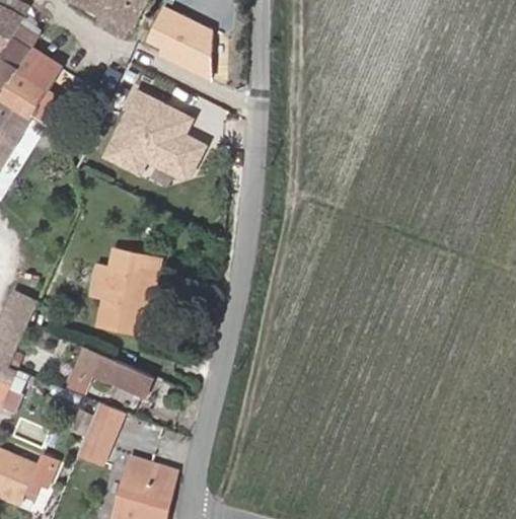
[(42,34),(33,29),(21,21),(23,17),(29,4),(21,0),(0,0),(0,31),(0,96),(3,98),(34,47),(42,34)]
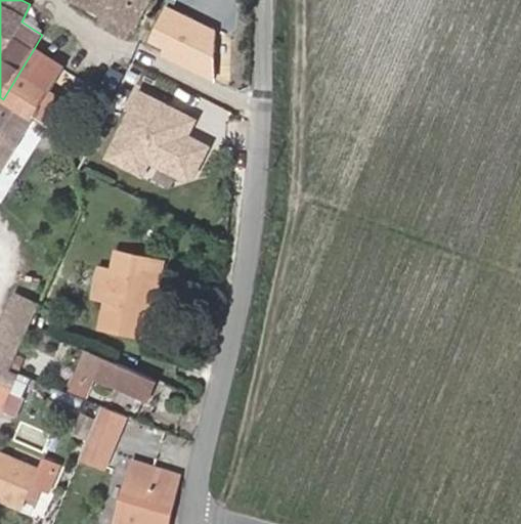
[(148,0),(81,0),(102,11),(97,23),(124,36),(134,30),(148,0)]
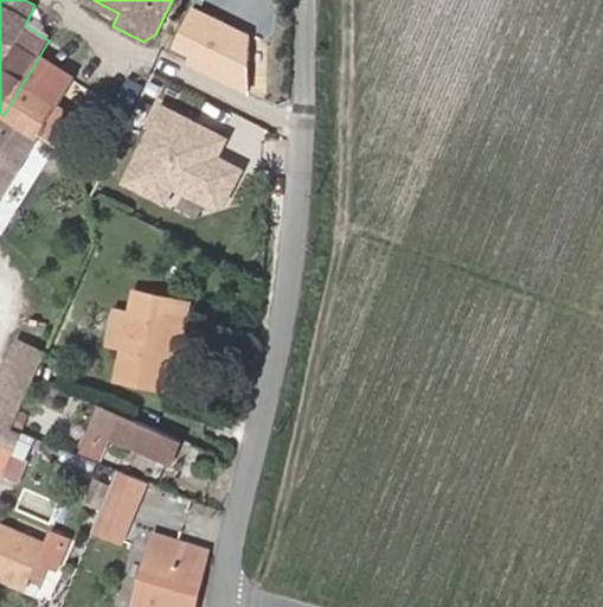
[(248,34),(188,7),(168,48),(186,56),(185,65),(249,94),(248,34)]
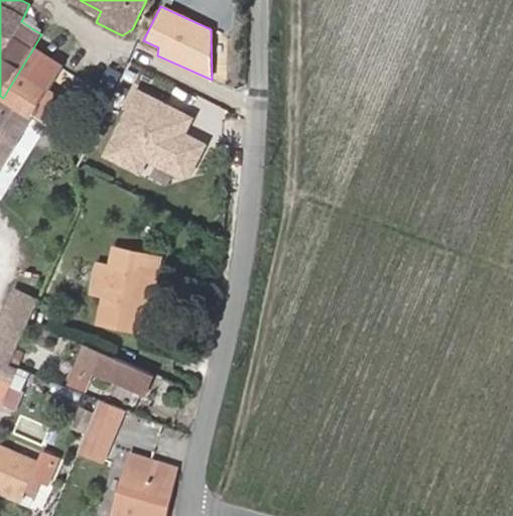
[(61,63),(34,46),(3,98),(16,105),(31,114),(61,63)]
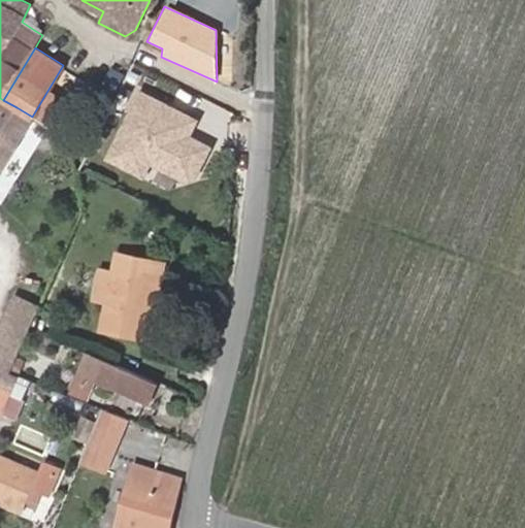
[(197,119),(133,88),(123,109),(126,110),(102,158),(155,184),(161,171),(192,187),(212,145),(190,135),(197,119)]
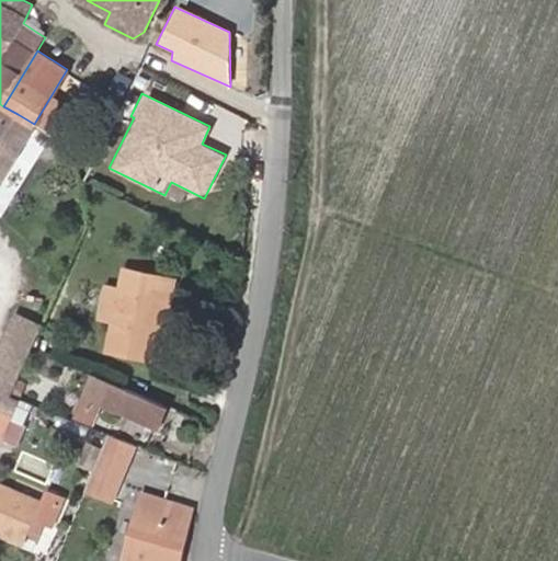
[(18,114),(3,106),(0,104),(0,180),(34,124),(18,114)]
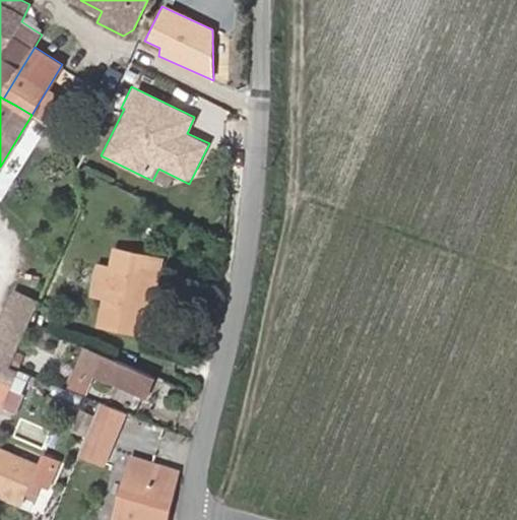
[(165,259),(115,250),(112,265),(95,263),(89,296),(105,299),(100,324),(141,333),(149,297),(156,299),(165,259)]
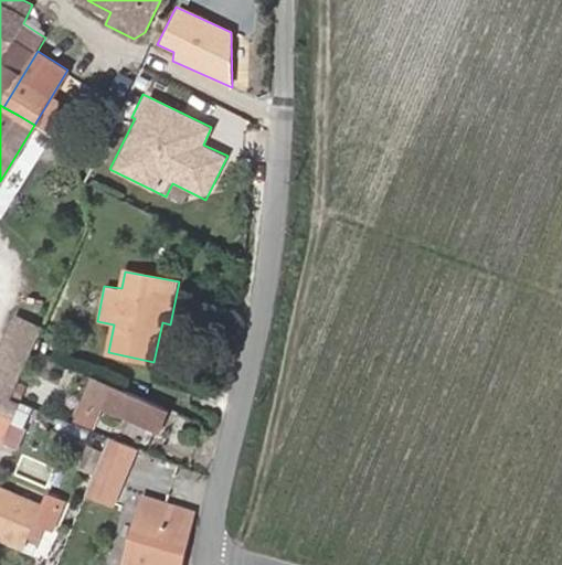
[(0,379),(17,385),(33,348),(43,327),(13,313),(0,344),(0,379)]
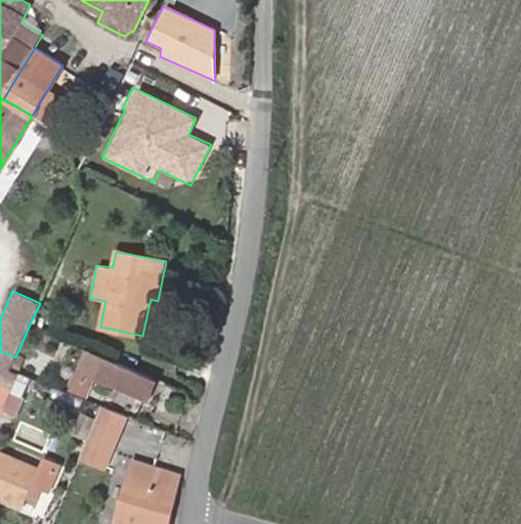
[(88,350),(73,343),(66,358),(82,365),(70,391),(86,398),(95,378),(106,382),(105,386),(115,390),(116,387),(149,401),(159,380),(89,349),(88,350)]
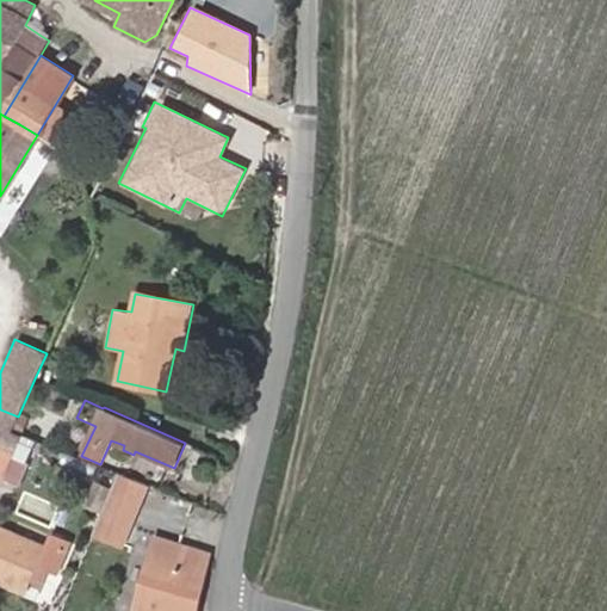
[(12,432),(18,417),(0,409),(0,444),(5,446),(11,434),(12,432)]
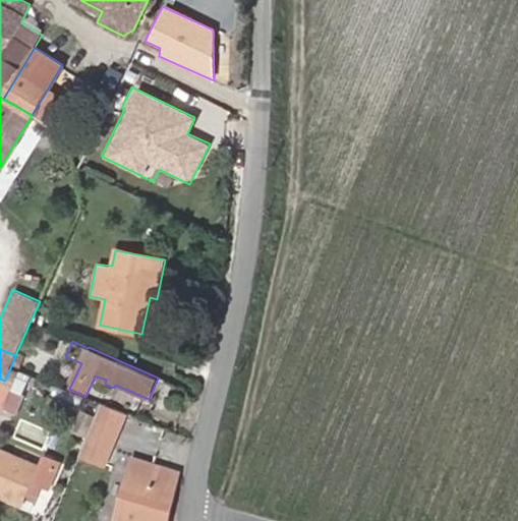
[(0,407),(3,409),(18,373),(9,370),(4,381),(0,379),(0,407)]
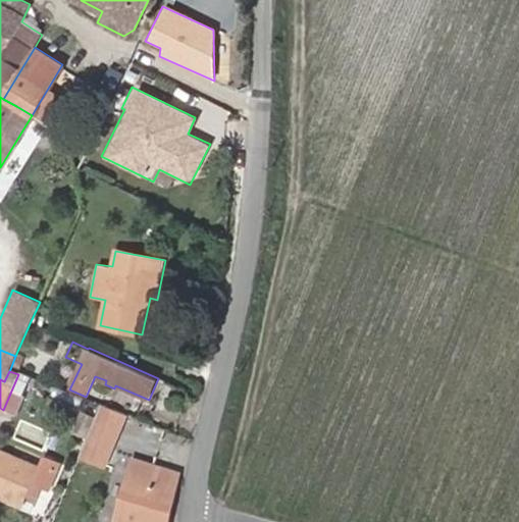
[(133,423),(105,411),(100,424),(128,435),(133,423)]
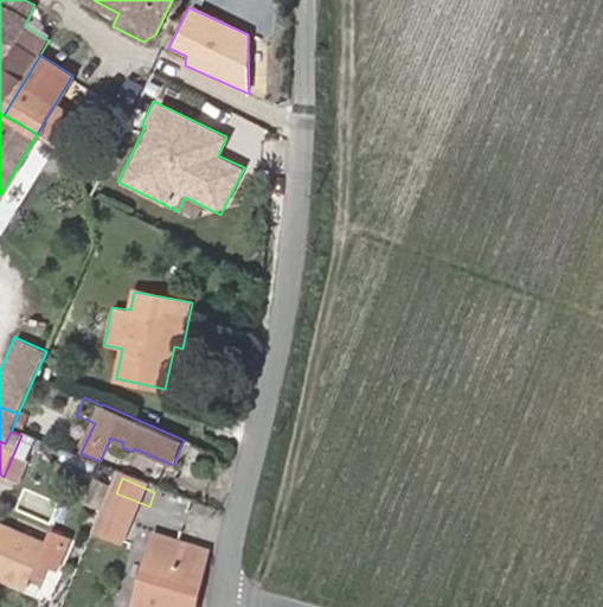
[(110,486),(94,480),(84,502),(100,509),(110,486)]
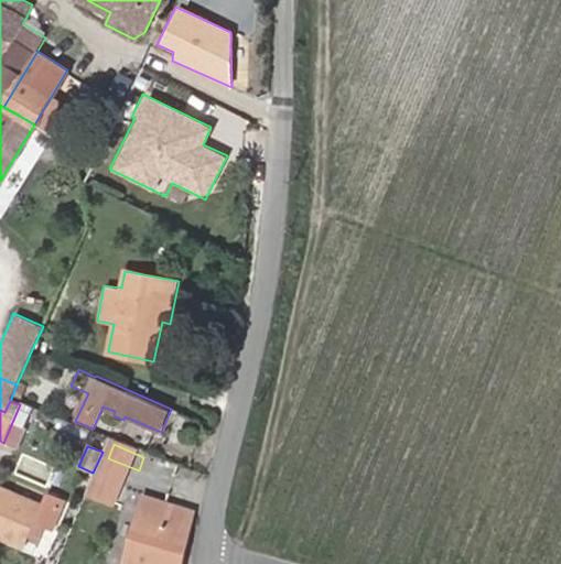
[(22,454),(18,470),(21,472),(15,487),(40,495),(51,463),(22,454)]
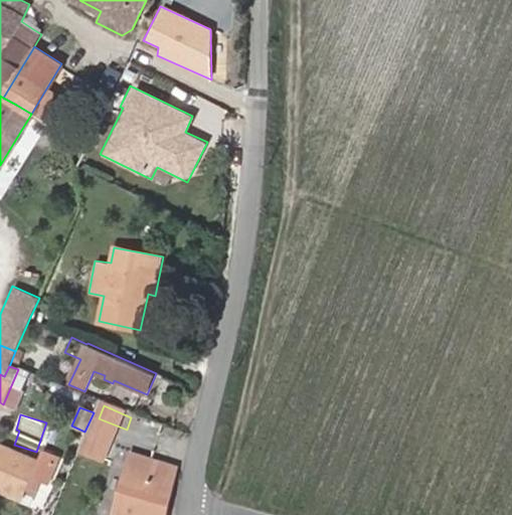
[(0,487),(21,497),(26,485),(30,476),(41,480),(46,483),(57,457),(43,451),(39,462),(0,445),(0,487)]
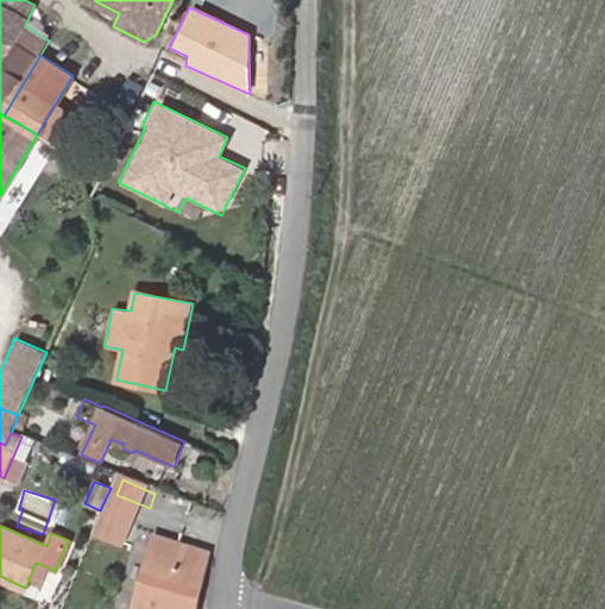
[(134,608),(196,608),(208,553),(155,538),(134,608)]
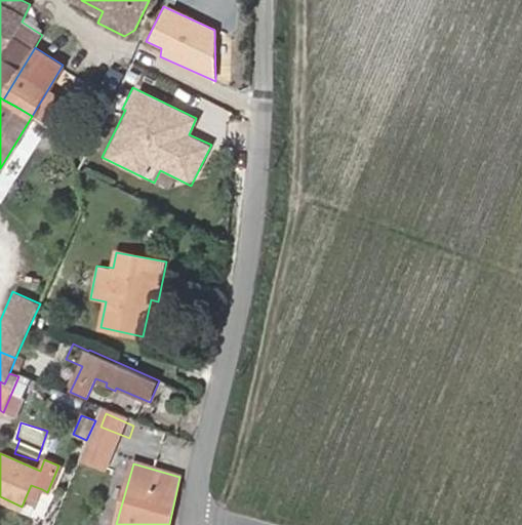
[(113,516),(122,487),(112,484),(104,513),(113,516)]
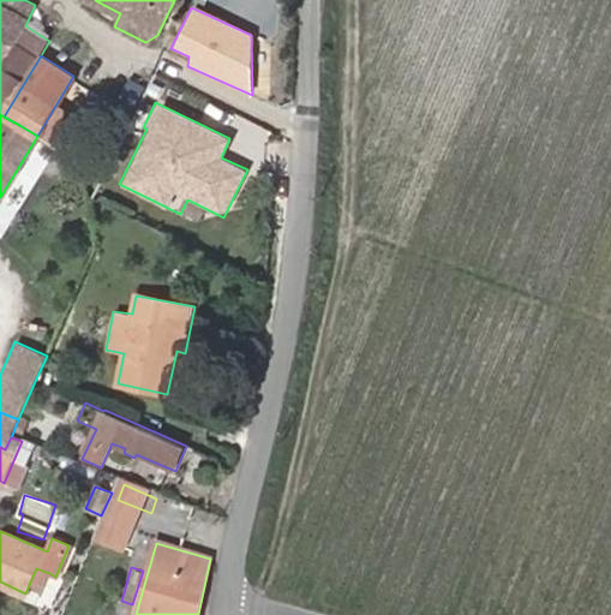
[(36,568),(31,579),(46,584),(49,573),(36,568)]
